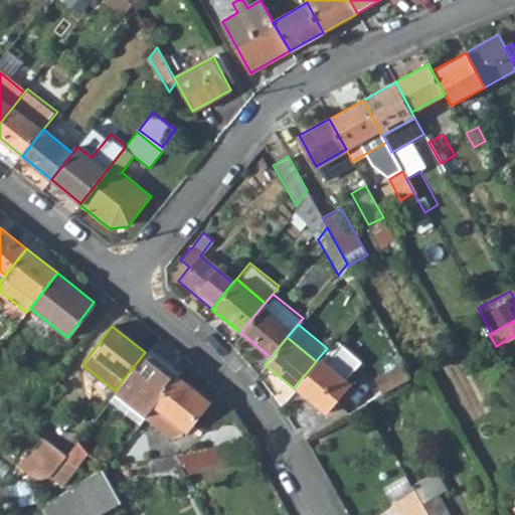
[(148,412),(176,376),(145,352),(117,387),(148,412)]
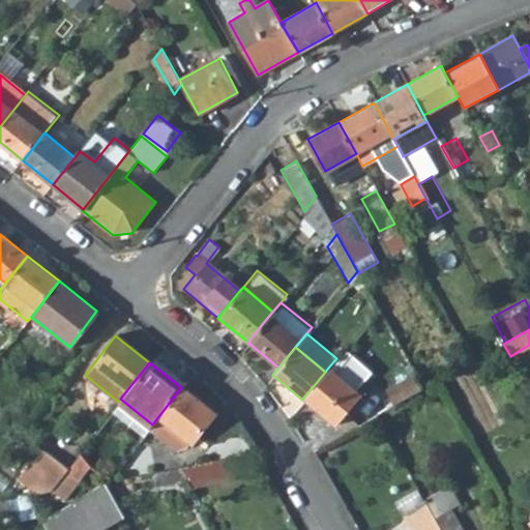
[(328,367),(325,372),(302,400),(332,424),(359,394),(328,367)]
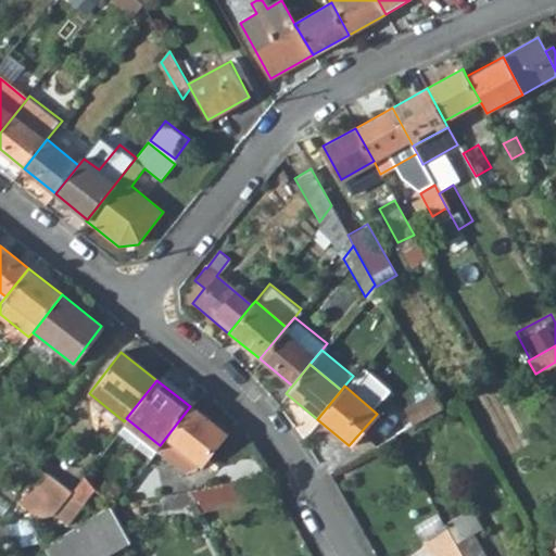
[(182,474),(193,470),(198,465),(202,463),(226,433),(190,406),(160,445),(155,451),(182,474)]
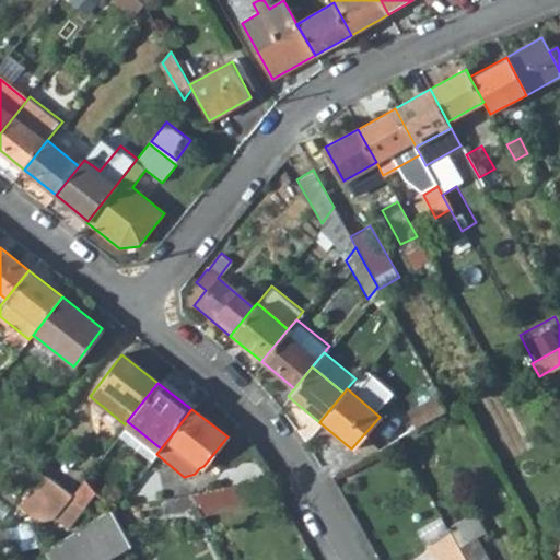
[(156,454),(161,448),(127,421),(125,424),(119,432),(152,458),(156,454)]
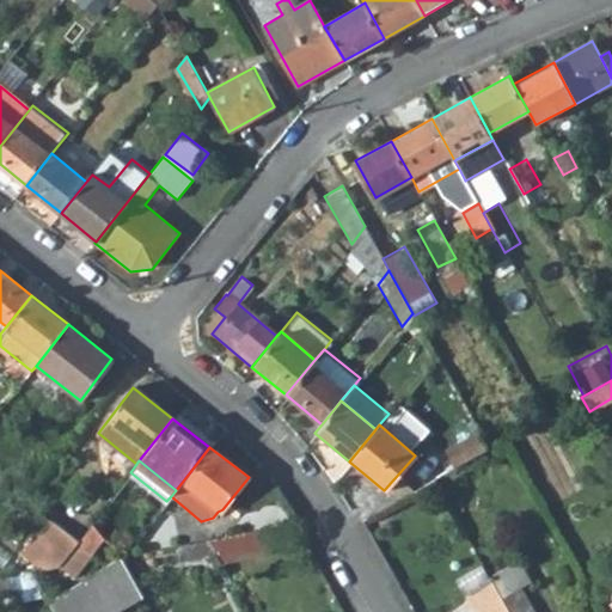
[(44,515),(18,550),(40,568),(53,564),(60,563),(77,540),(44,515)]
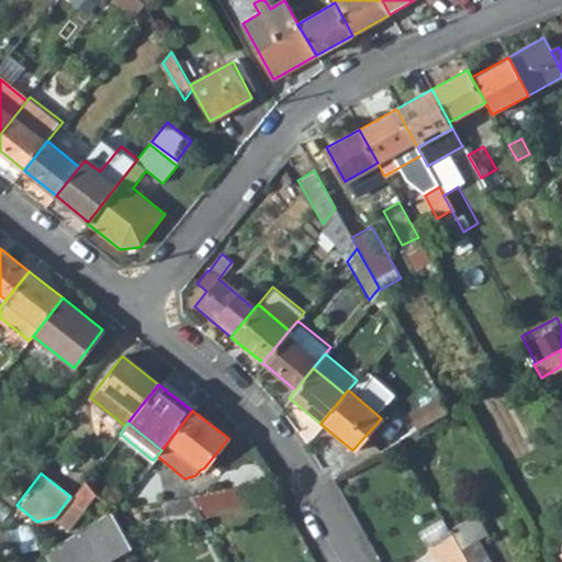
[(55,517),(48,518),(63,530),(81,505),(70,496),(55,517)]
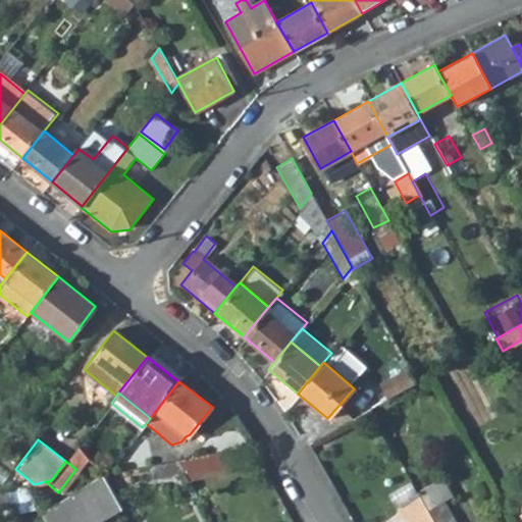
[(177,461),(176,461),(153,466),(151,466),(154,478),(185,472),(177,461)]
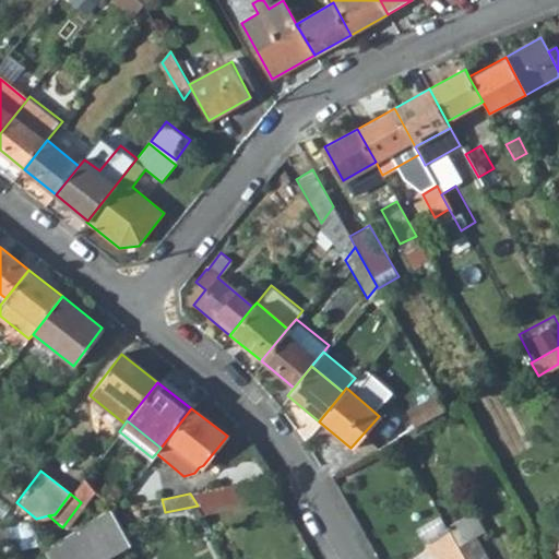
[(50,558),(114,558),(133,548),(113,509),(44,548),(50,558)]
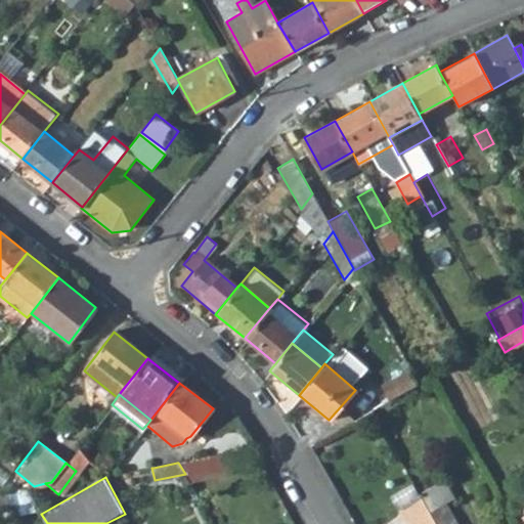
[(412,523),(434,523),(427,509),(420,495),(402,505),(412,523)]
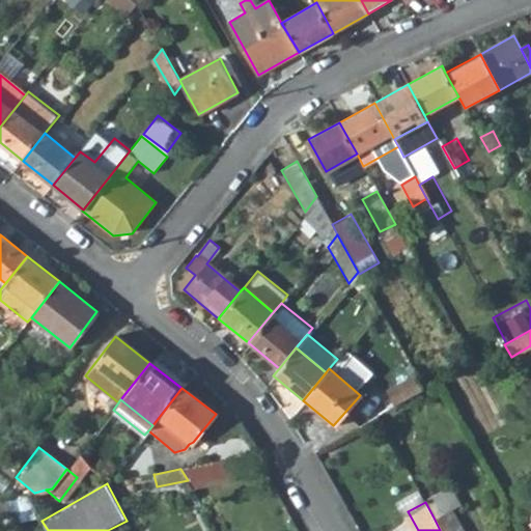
[(432,515),(440,530),(460,530),(448,507),(432,515)]
